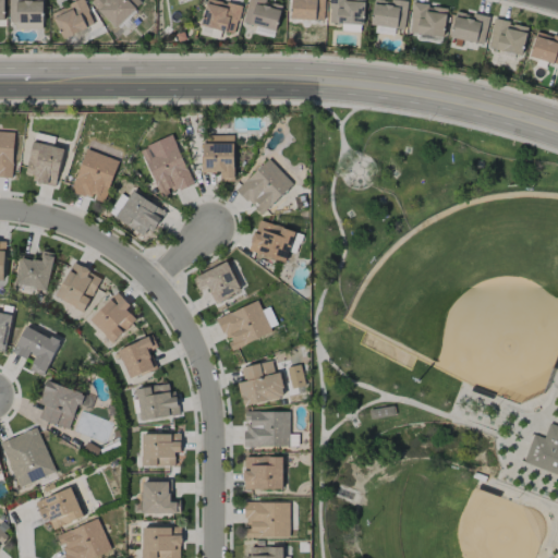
[(43,0),(9,0),(10,25),(26,24),(26,29),(44,29),(43,0)]
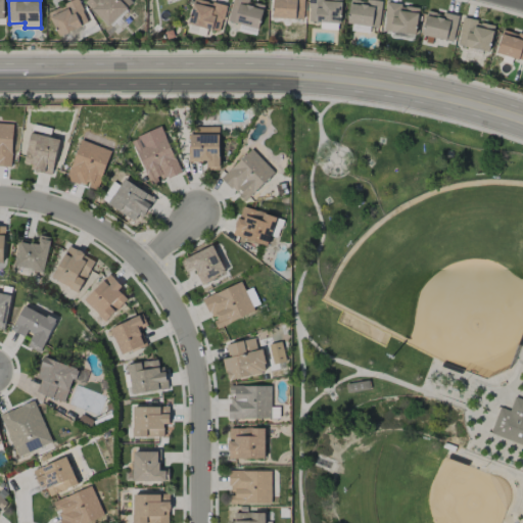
[(75,0),(48,12),(58,37),(89,24),(78,0),(75,0)]
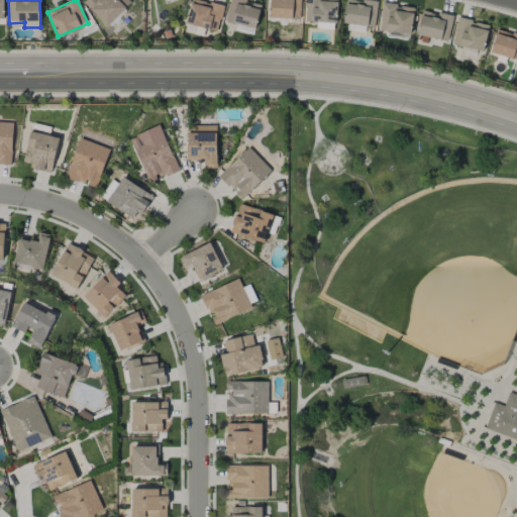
[(86,0),(84,2),(107,26),(132,4),(128,0),(86,0)]
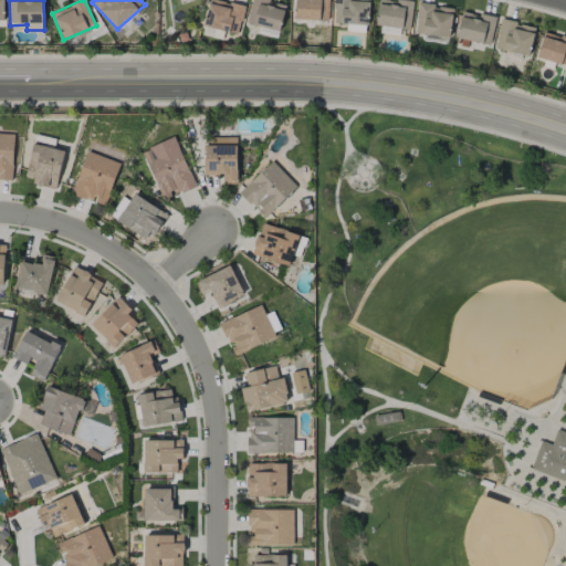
[(244,7),(217,0),(210,0),(203,27),(238,35),(244,7)]
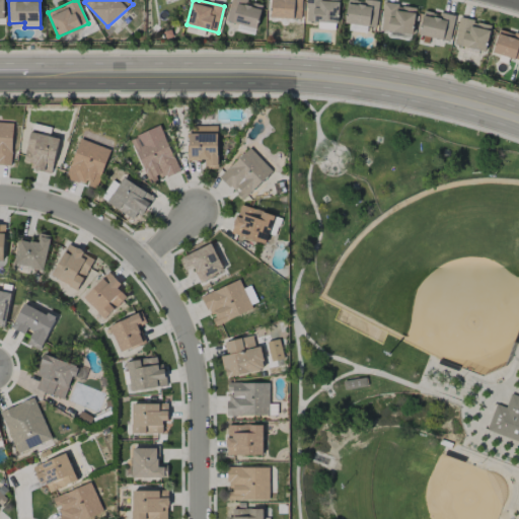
[(262,3),(247,0),(230,0),(226,22),(257,28),(262,3)]
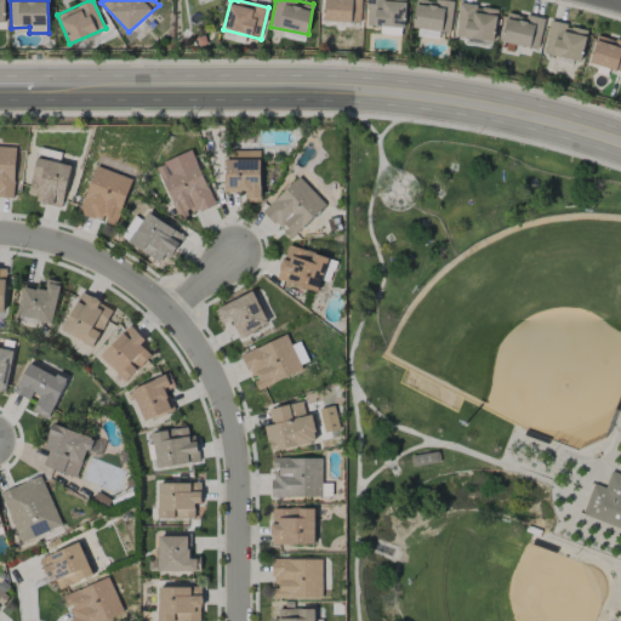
[(324,0),(324,21),(360,23),(360,0),(324,0)]
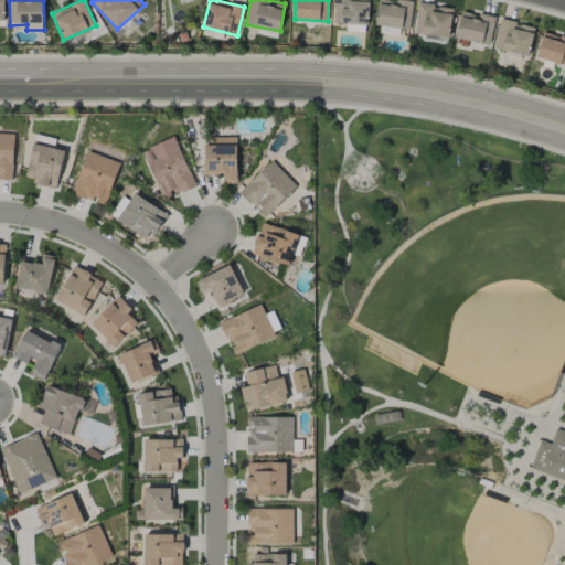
[(369,0),(333,0),(332,23),(369,25),(369,0)]
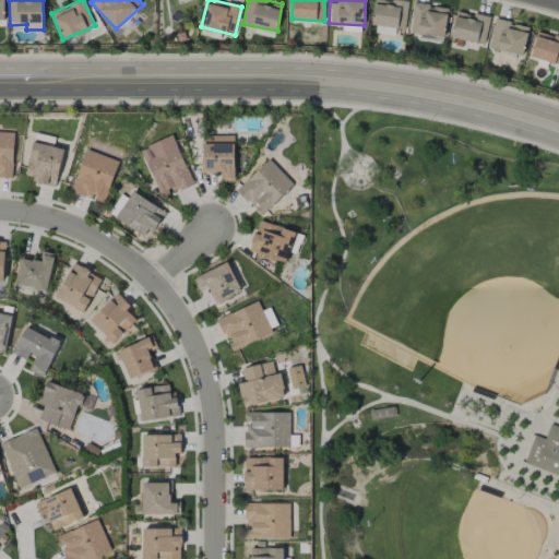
[(408,1),(392,0),(375,0),(372,33),(395,35),(396,28),(405,30),(408,1)]
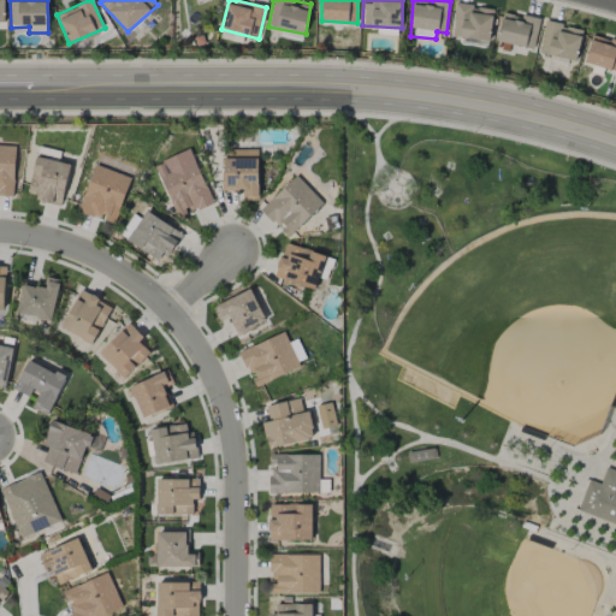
[(451,36),(490,40),(492,7),(455,4),(451,36)]
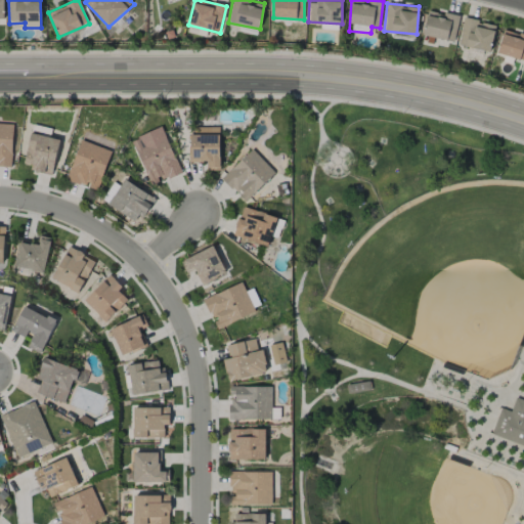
[(453,42),(460,16),(428,9),(423,35),(453,42)]
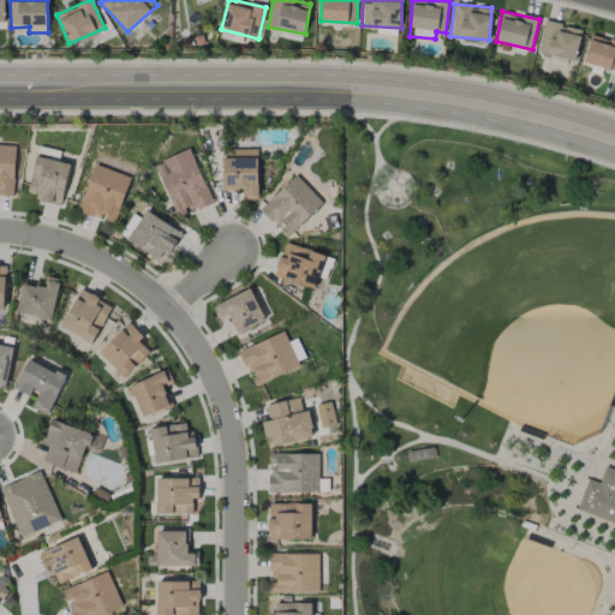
[(574,61),(581,30),(544,21),(537,53),(574,61)]
